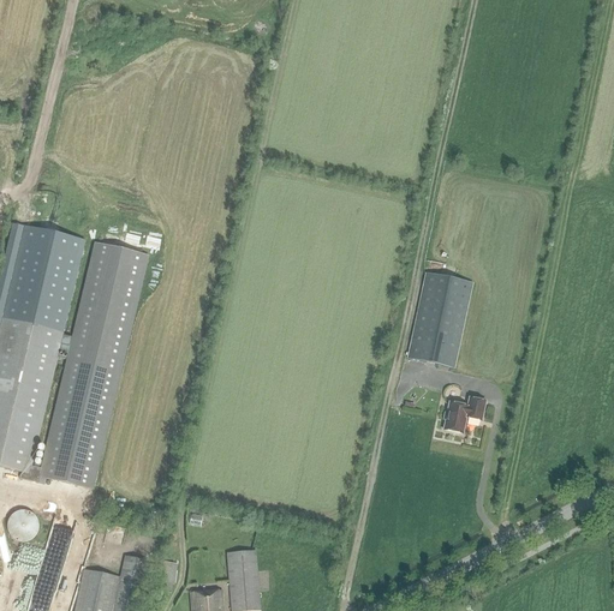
[(93,486),(148,253),(95,240),(40,474),(93,486)]
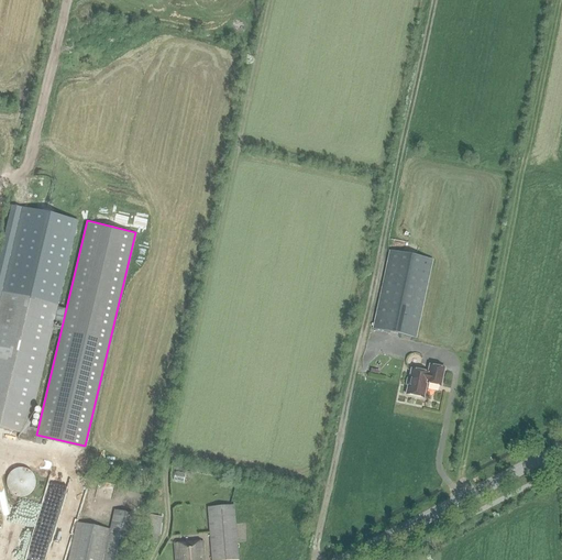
[(431,257),(388,248),(372,327),(415,336),(431,257)]
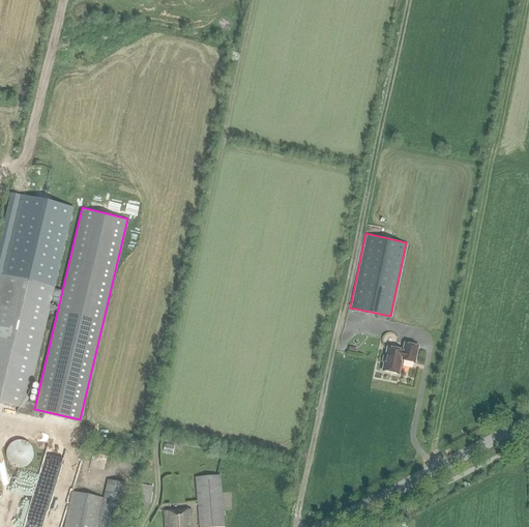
[(1,272),(0,277),(0,400),(17,405),(16,411),(32,414),(35,402),(26,400),(53,285),(36,281),(38,270),(21,266),(19,276),(1,272)]
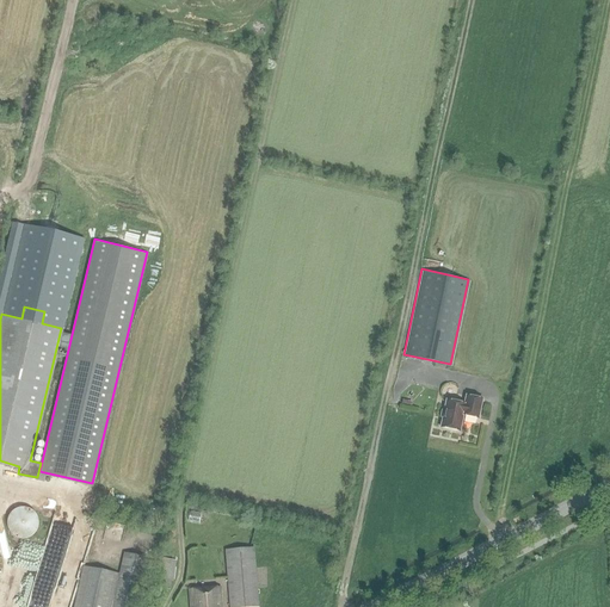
[(458,428),(462,413),(476,415),(481,396),(466,392),(463,401),(445,397),(443,408),(441,409),(439,413),(442,415),(439,425),(458,428)]
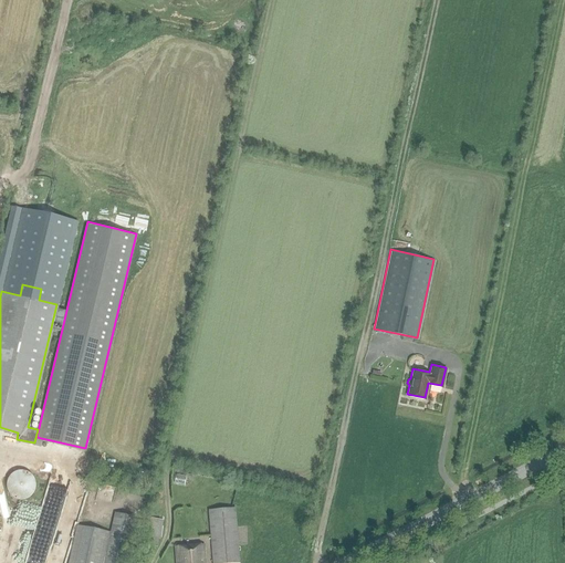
[(8,477),(7,482),(7,487),(9,492),(12,496),(17,498),(22,499),(27,498),(31,494),(34,490),(35,486),(35,480),(33,476),(30,472),(25,470),(20,469),(16,470),(11,473),(8,477)]
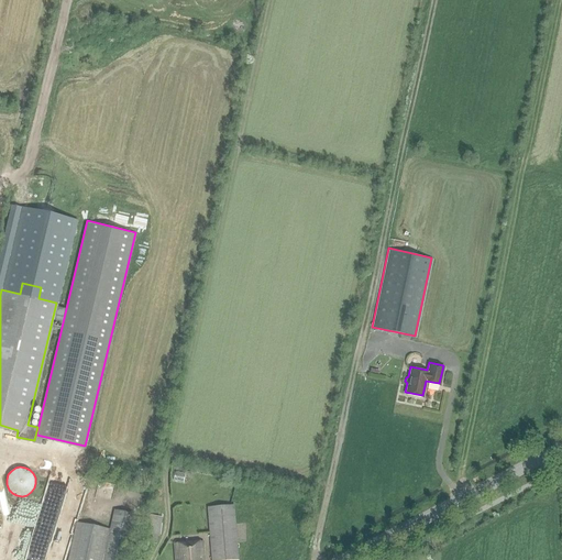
[(69,480),(66,508),(79,509),(83,482),(69,480)]
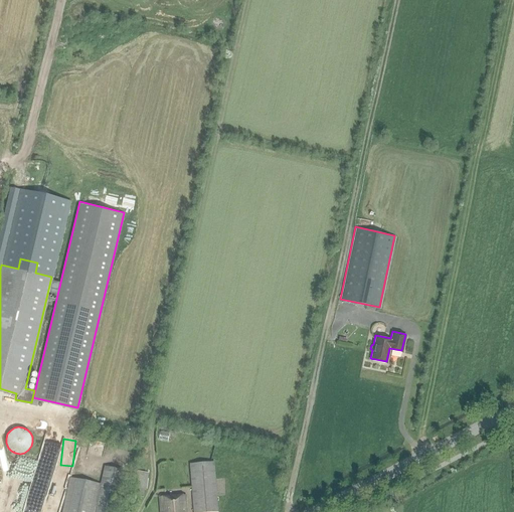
[(12,485),(25,489),(35,461),(21,457),(12,485)]
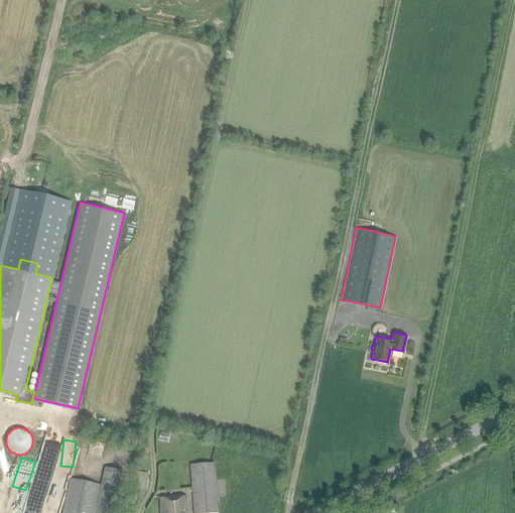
[(189,463),(194,512),(218,511),(214,461),(189,463)]
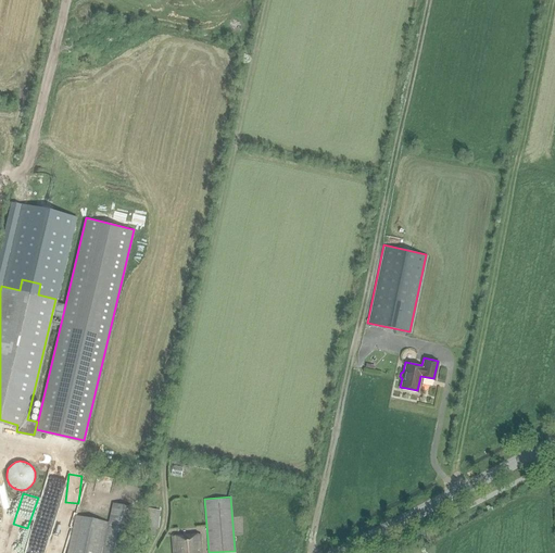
[(75,513),(65,552),(123,552),(134,505),(113,501),(109,520),(75,513)]
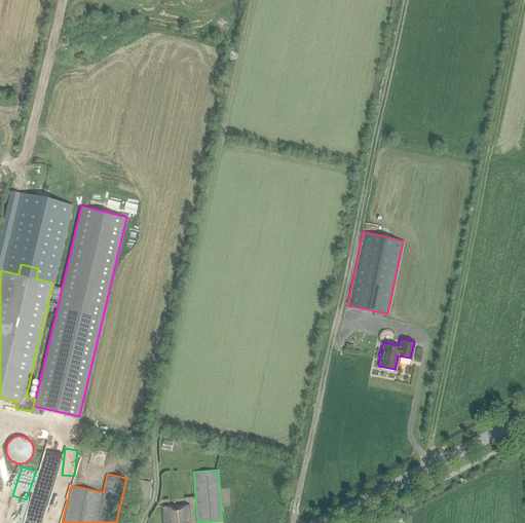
[(150,495),(151,479),(139,478),(138,494),(150,495)]
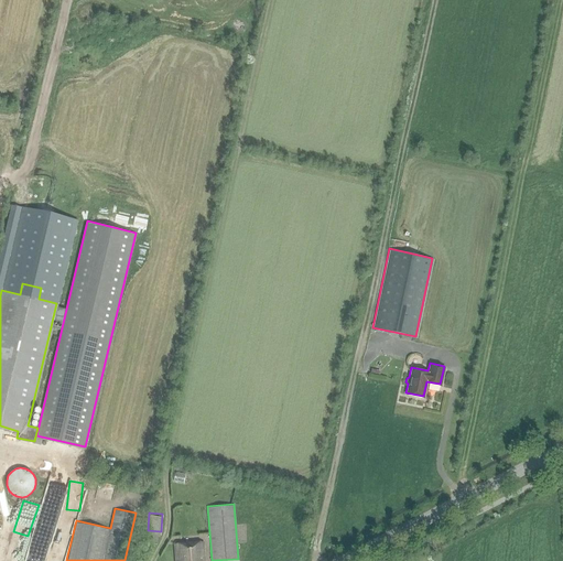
[(203,560),(202,540),(173,542),(174,560),(203,560)]
